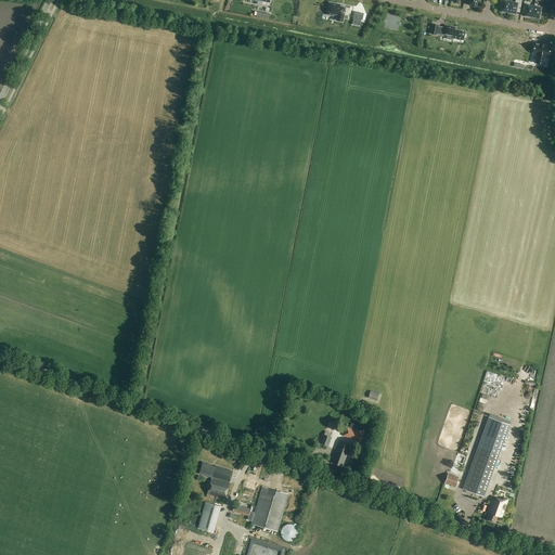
[(502,11),(508,13),(511,2),(506,1),(506,0),(500,0),(501,10),(502,11)]
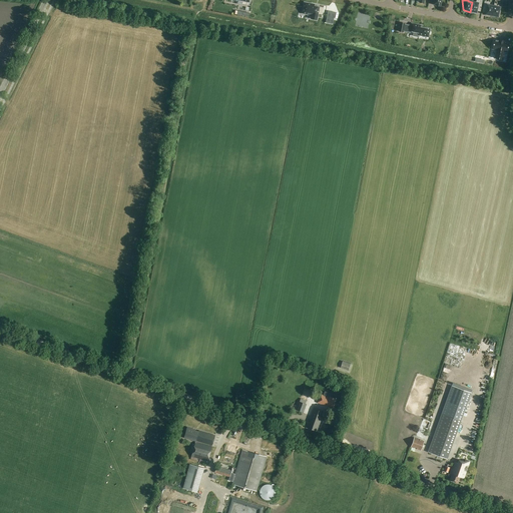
[(472,2),(470,12),(472,12),(472,13),(475,14),(476,12),(476,13),(477,6),(481,7),(482,0),(480,0),(476,0),(476,3),(472,2)]
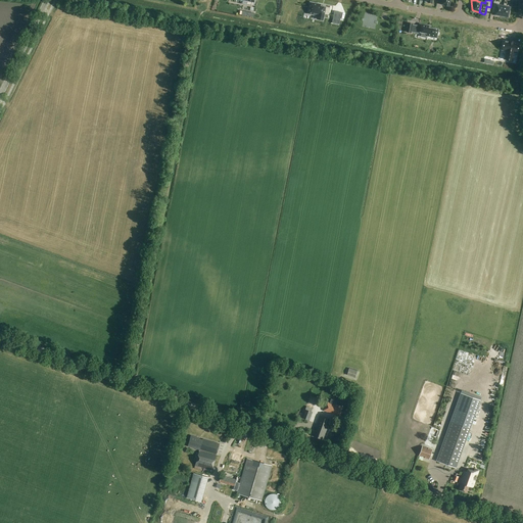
[(498,15),(502,16),(503,6),(498,5),(500,2),(493,1),(492,7),(495,8),(494,14),(495,15),(495,16),(498,16),(498,15)]
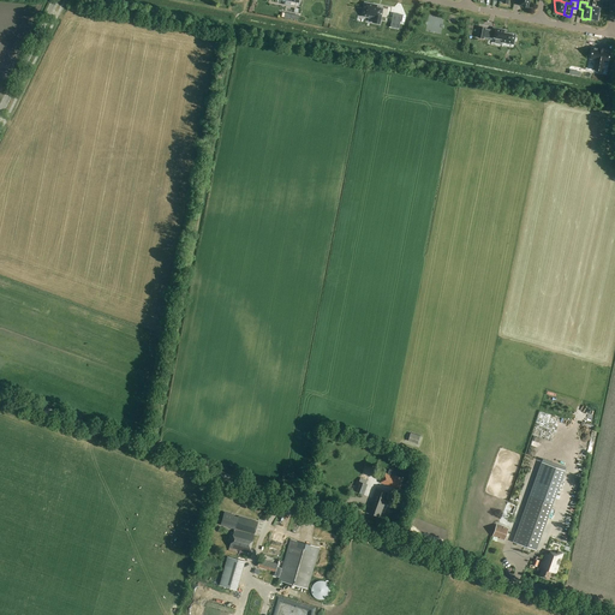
[(364,3),(362,17),(374,18),(372,23),(380,24),(381,21),(381,17),(386,17),(388,10),(383,9),(376,7),(376,5),(364,3)]
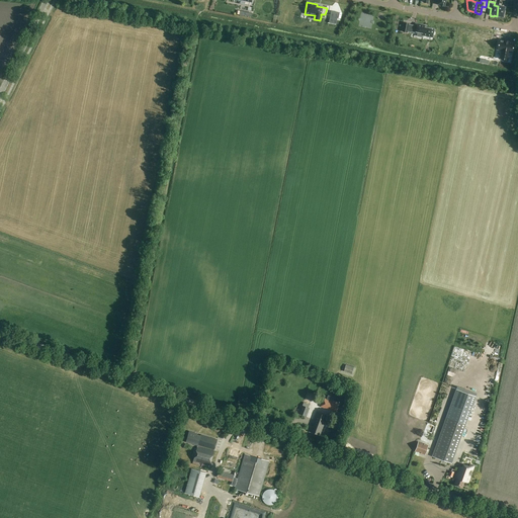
[(499,3),(498,6),(497,16),(503,17),(503,16),(504,16),(505,13),(504,13),(505,7),(501,6),(501,4),(499,3)]
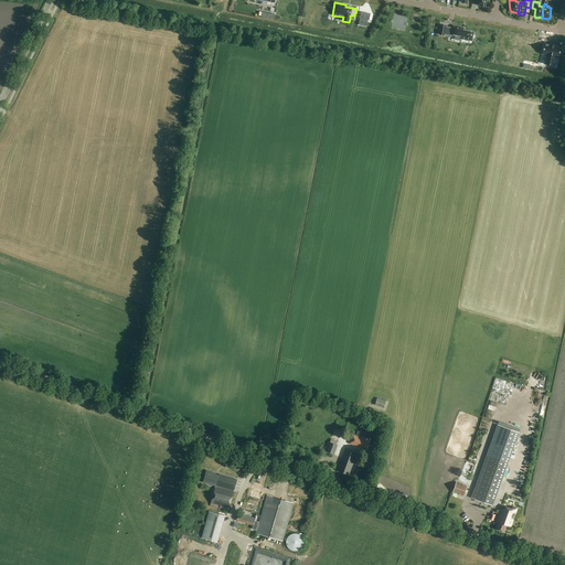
[(452,28),(451,34),(456,35),(461,36),(460,39),(461,39),(471,41),(473,32),(465,31),(465,30),(462,29),(462,28),(452,25),(452,28)]
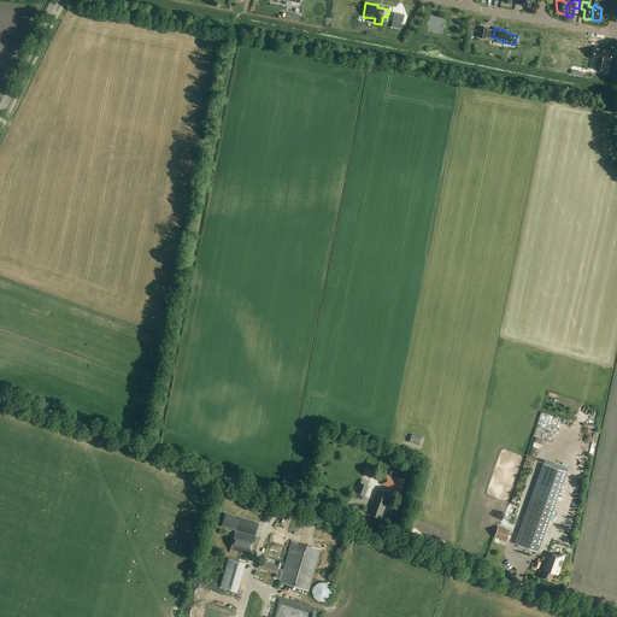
[(610,63),(612,52),(606,51),(606,50),(600,48),(600,50),(594,48),(592,59),(598,60),(595,70),(604,72),(606,62),(610,63)]
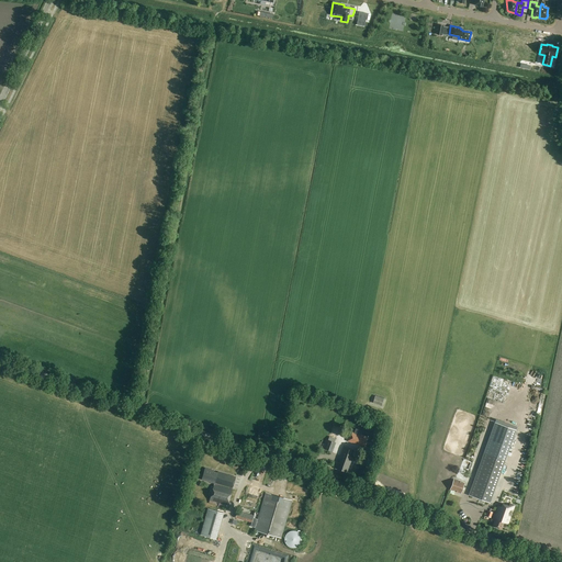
[(490,383),(483,402),(494,405),(499,386),(490,383)]
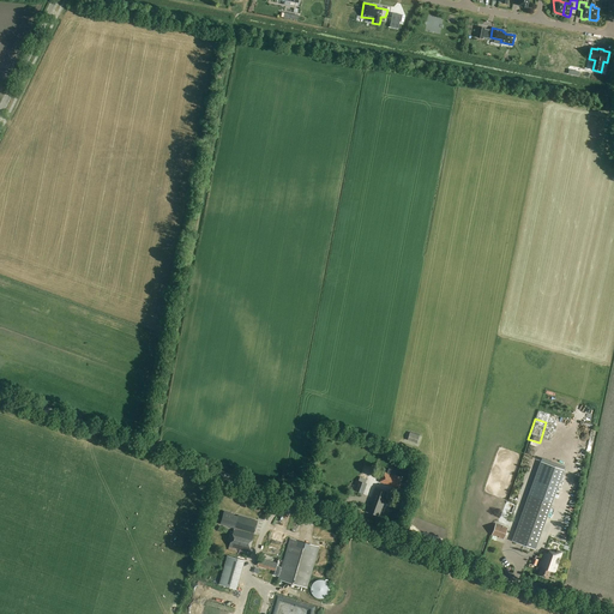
[(417,444),(420,435),(410,432),(408,440),(417,444)]
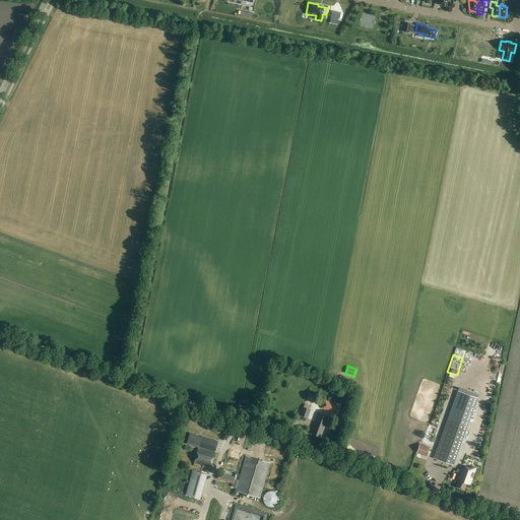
[(467,427),(477,398),(476,397),(459,391),(458,391),(448,419),(467,427)]
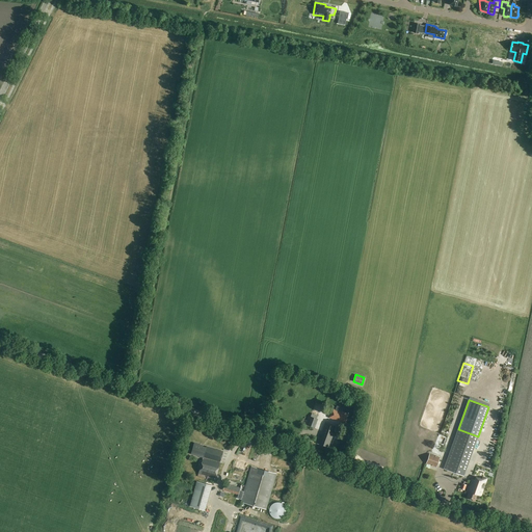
[(330,408),(326,418),(343,423),(346,415),(330,408)]
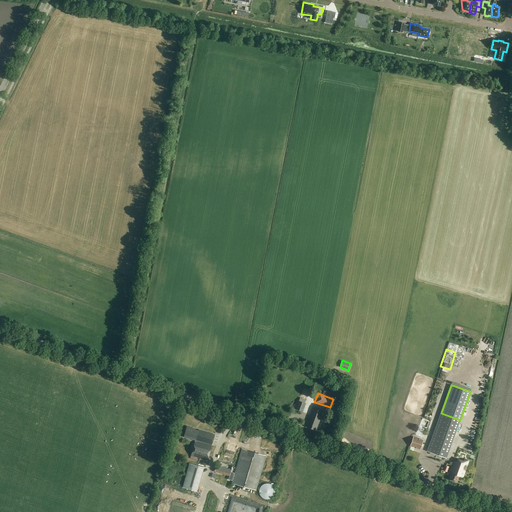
[(294,409),(302,412),(305,403),(304,403),(306,400),(300,398),(299,401),(297,400),(296,402),(294,409)]
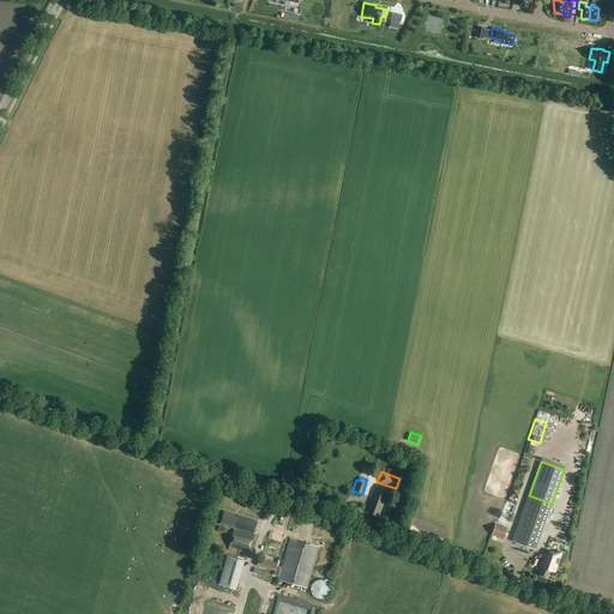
[(379,516),(389,492),(377,488),(371,501),(372,503),(371,506),(368,505),(366,511),(379,516)]
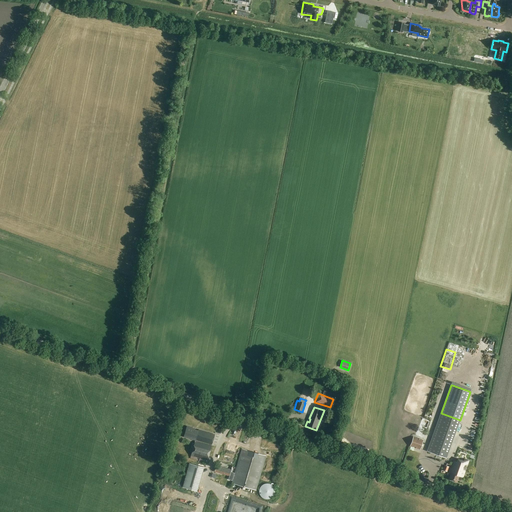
[(446,458),(460,420),(441,413),(427,451),(446,458)]
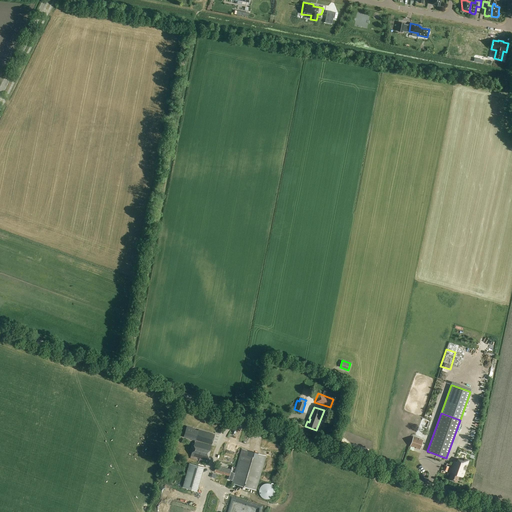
[(211,444),(214,437),(214,435),(214,434),(198,430),(197,432),(194,431),(195,429),(187,426),(186,428),(184,434),(184,435),(184,436),(192,439),(195,440),(211,444)]
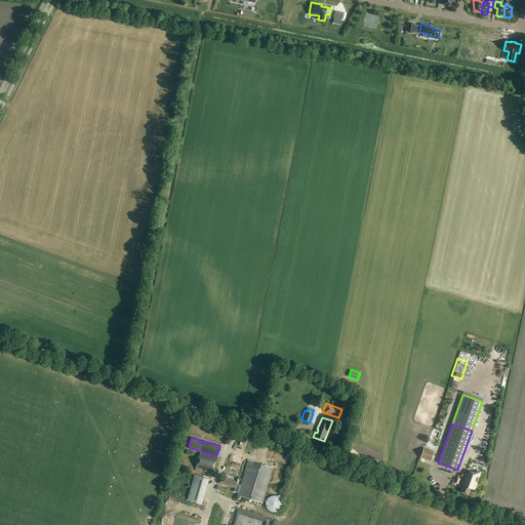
[(420,456),(431,460),(434,452),(423,449),(420,456)]
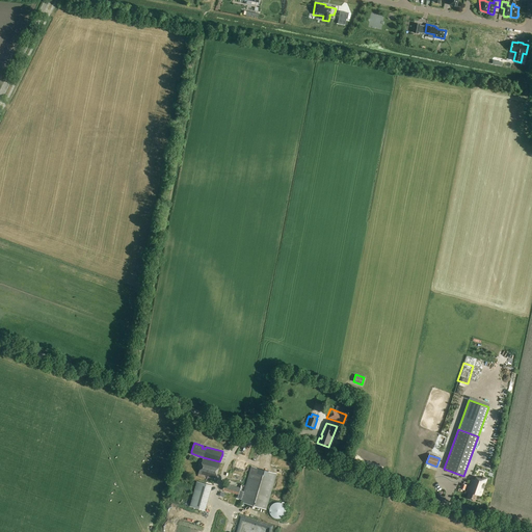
[(219,463),(204,458),(202,458),(202,460),(198,459),(196,468),(200,469),(197,476),(214,481),(219,463)]
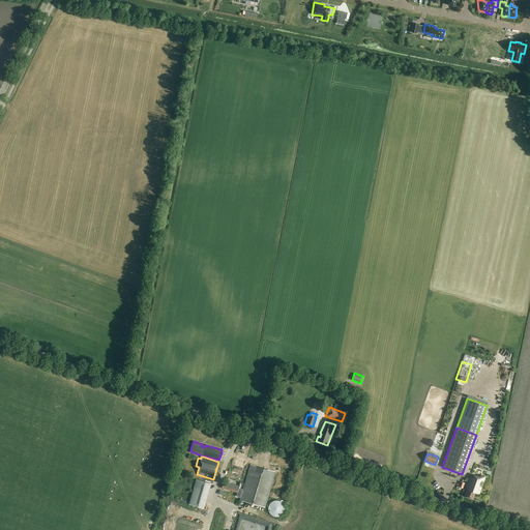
[(265,508),(275,472),(249,464),(239,500),(265,508)]
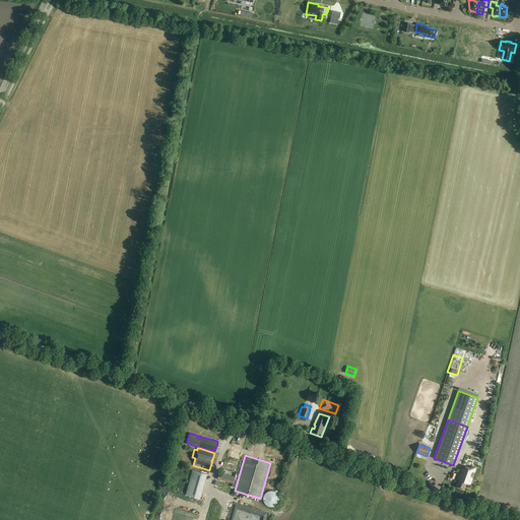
[(458,481),(456,486),(464,490),(466,484),(470,485),(472,478),(474,473),(475,470),(476,468),(475,468),(472,467),(471,469),(466,467),(465,470),(463,469),(461,468),(457,478),(457,480),(458,481)]
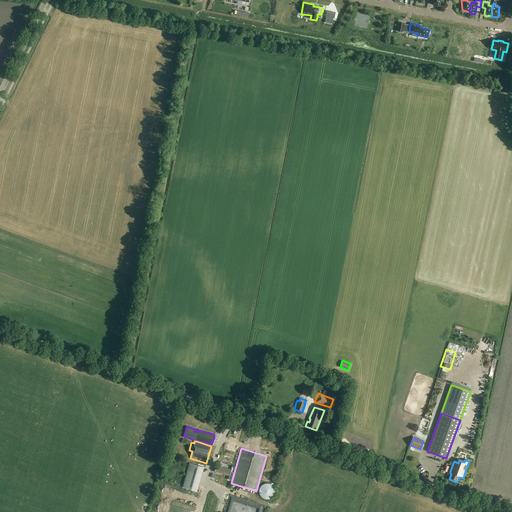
[(182,487),(197,491),(204,467),(189,463),(182,487)]
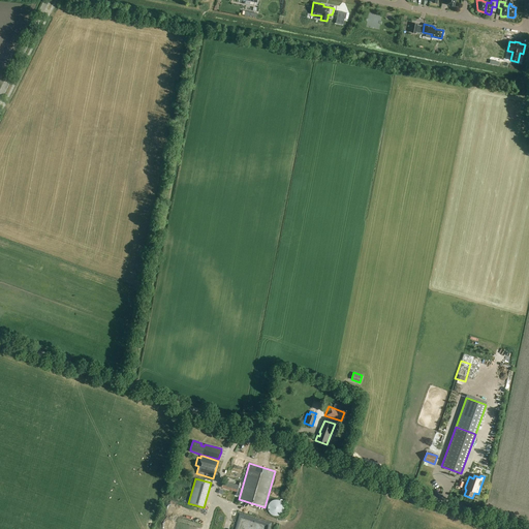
[(237,492),(239,485),(223,481),(222,488),(237,492)]
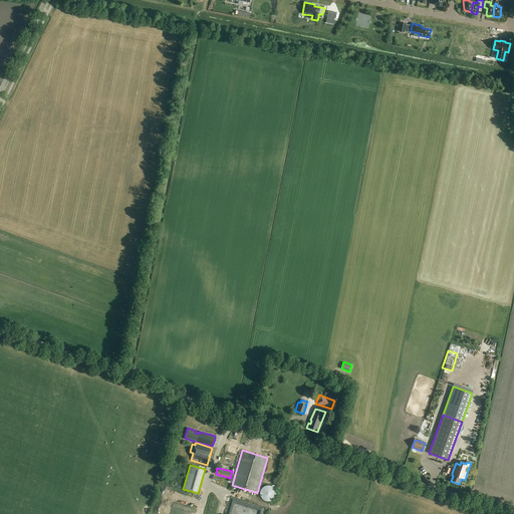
[(260,492),(260,493),(260,495),(260,496),(260,497),(261,498),(262,499),(263,500),(264,501),(265,501),(266,502),(267,502),(268,502),(270,502),(271,501),(272,501),(273,500),(274,499),(275,498),(275,497),(276,496),(276,495),(276,493),(276,492),(276,491),(275,490),(275,489),(274,488),(274,487),(273,487),(272,486),(271,486),(270,485),(268,485),(267,485),(266,485),(265,486),(264,486),(263,487),(262,487),(262,488),(261,489),(260,490),(260,491),(260,492)]
